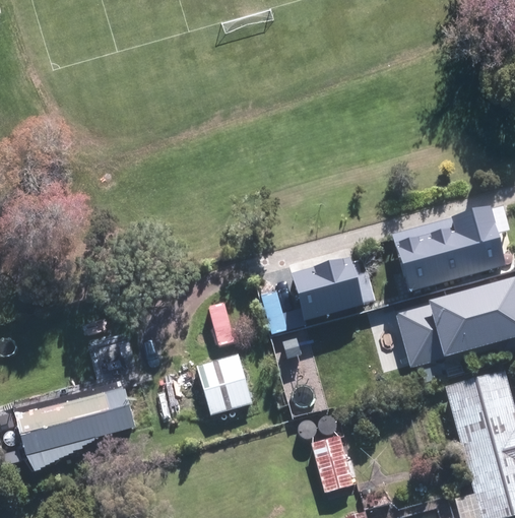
[(514,341),(477,212),(419,230),(439,300),(360,321),(376,380),(514,341)]
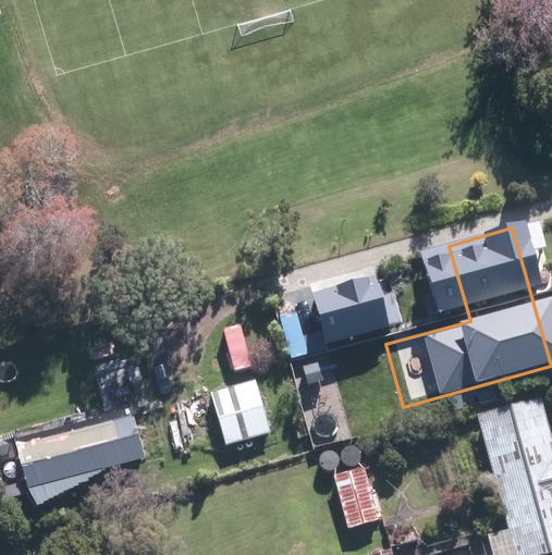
[(225,444),(269,432),(254,379),(210,392),(225,444)]
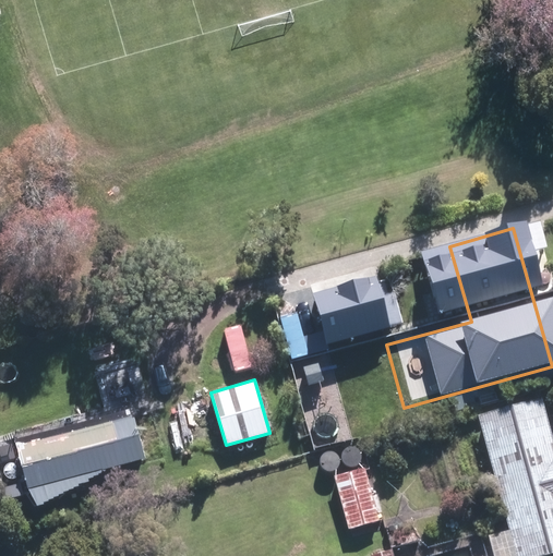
[(552,436),(542,397),(479,414),(516,555),(537,555),(552,552),(552,436)]
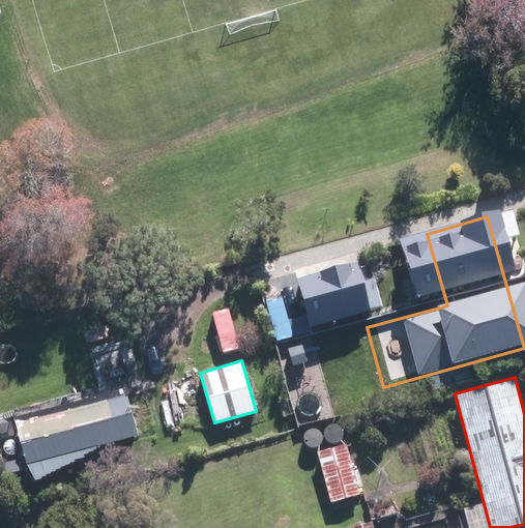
[(321,411),(336,407),(331,392),(317,397),(321,411)]
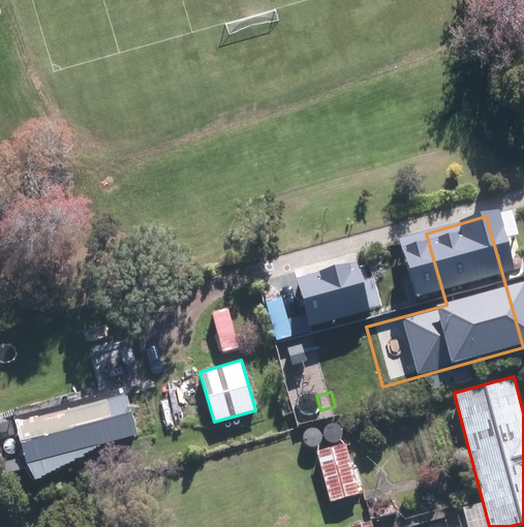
[(28,464),(118,439),(105,396),(44,412),(41,404),(13,411),(28,464)]
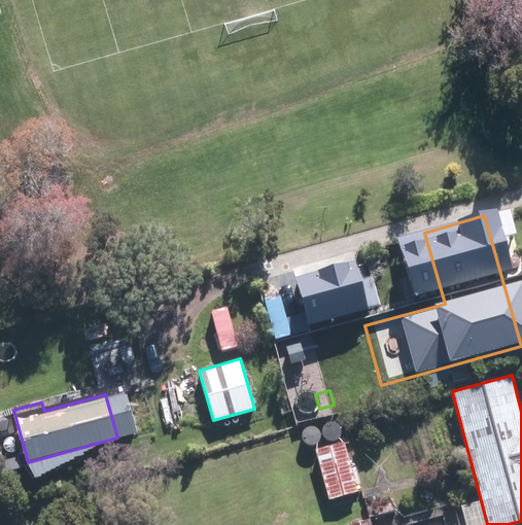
[(357,491),(345,441),(315,449),(327,498),(357,491)]
